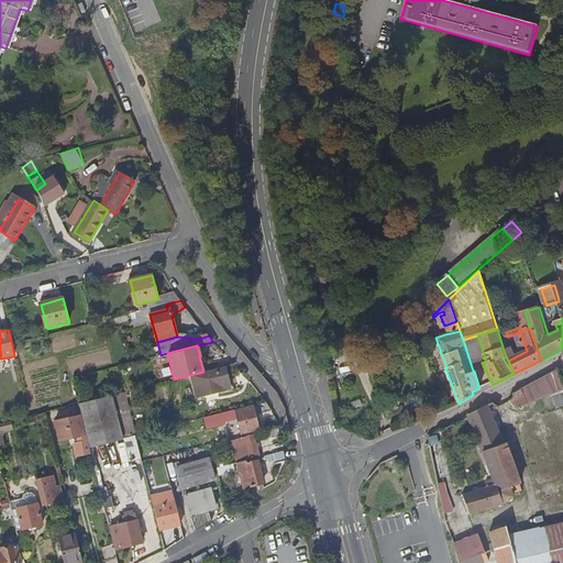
[(200,373),(189,375),(195,397),(231,388),(225,366),(203,372),(200,373)]
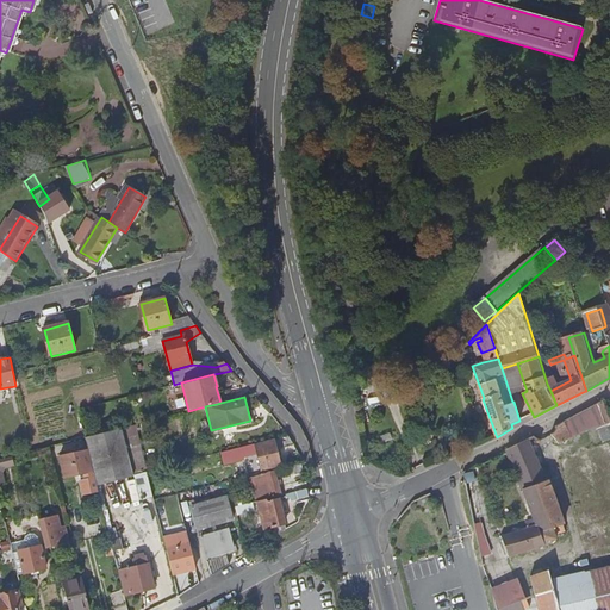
[(609,417),(604,400),(555,425),(552,433),(556,440),(598,424),(604,442),(609,440),(609,417)]
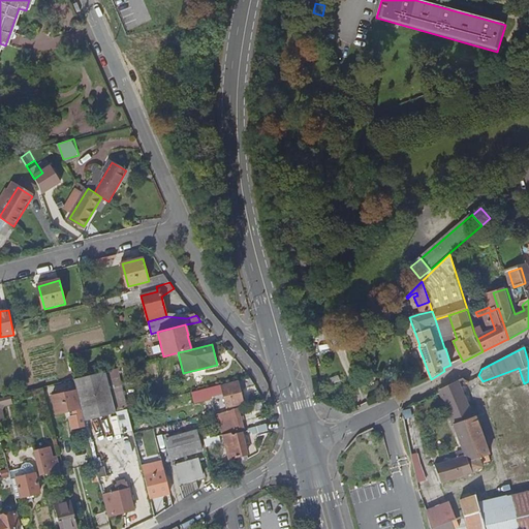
[(131,365),(106,371),(117,411),(127,409),(128,409),(119,373),(132,370),(131,365)]
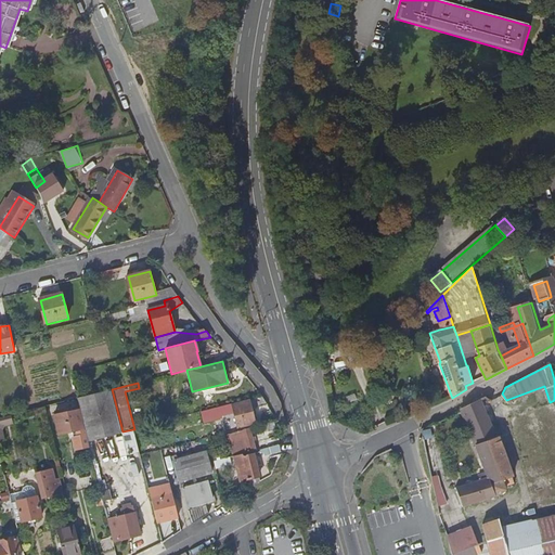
[(112,389),(78,398),(80,409),(82,417),(89,441),(123,431),(112,389)]
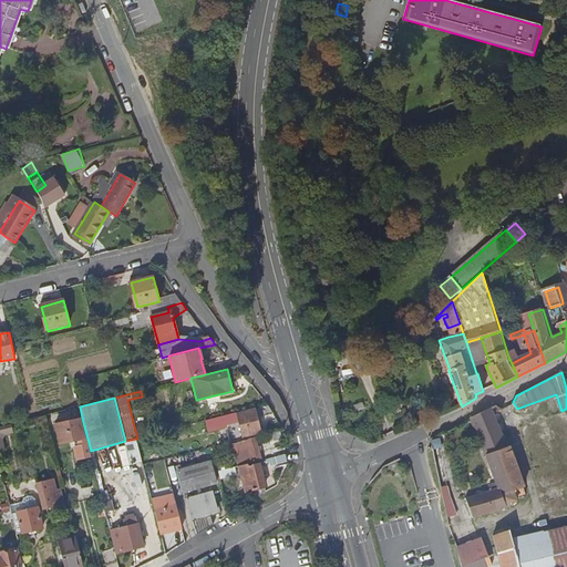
[(256,418),(274,413),(271,410),(267,404),(208,420),(210,430),(228,425),(227,421),(238,419),(240,429),(247,428),(249,436),(260,433),(256,418)]
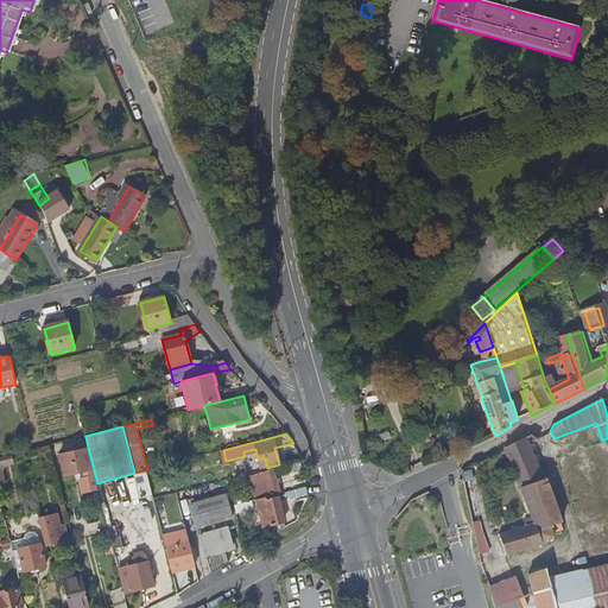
[(526,526),(501,533),(508,556),(545,544),(552,538),(551,529),(552,527),(555,533),(563,531),(562,525),(545,480),(542,481),(525,438),(505,448),(506,453),(533,519),(525,521),(526,526)]
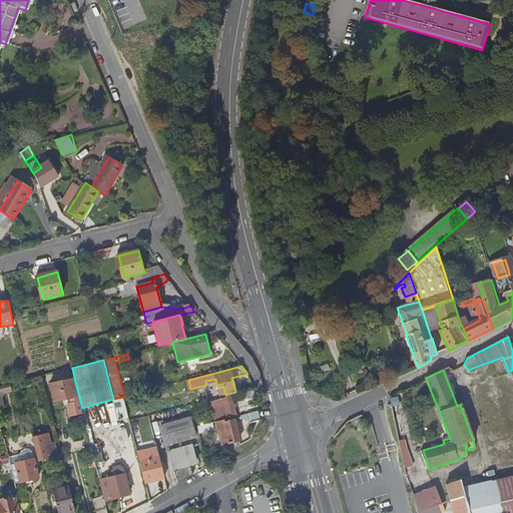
[(74,378),(50,385),(55,402),(67,399),(71,416),(83,413),(82,408),(76,386),(74,378)]
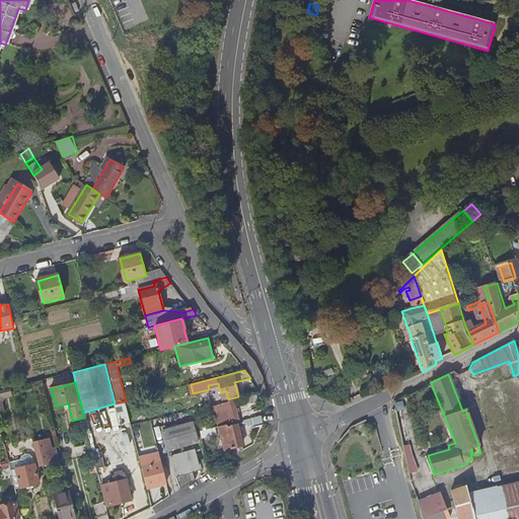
[(238,420),(233,399),(221,402),(226,423),(238,420)]
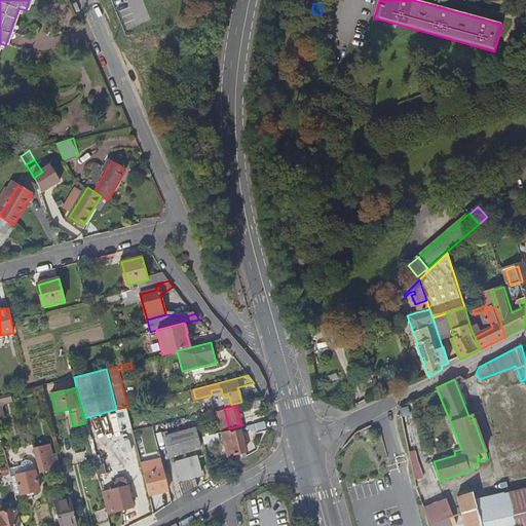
[(250,435),(265,430),(266,428),(266,421),(245,427),(246,429),(249,429),(250,435)]
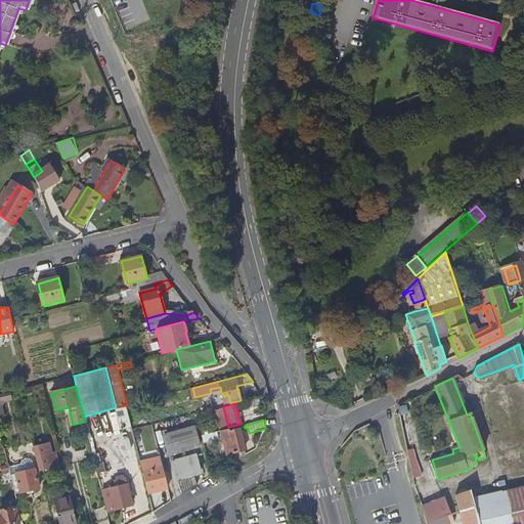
[(202,447),(197,428),(167,435),(172,455),(202,447)]
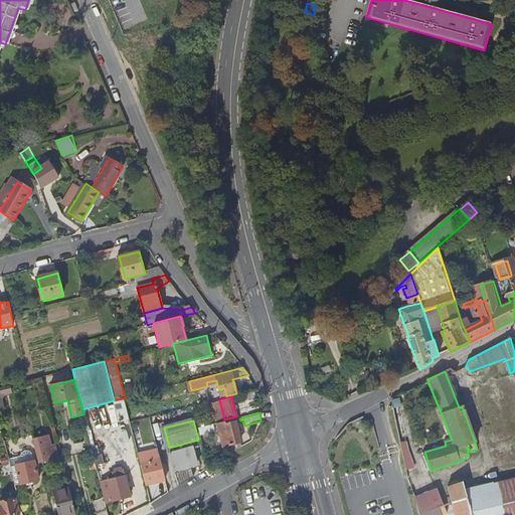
[(231,446),(233,453),(242,447),(236,422),(232,422),(231,420),(218,423),(224,448),(231,446)]
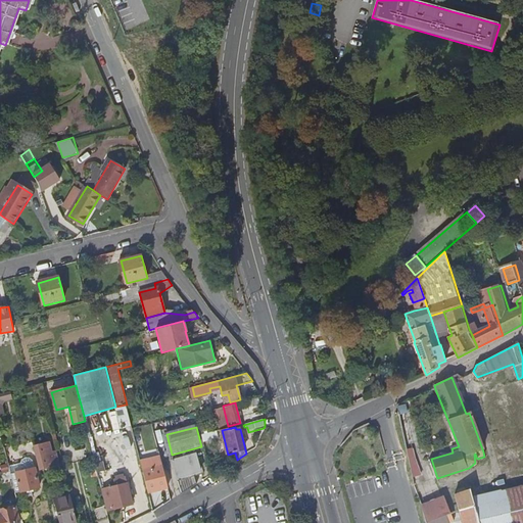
[(202,435),(203,442),(220,438),(218,431),(202,435)]
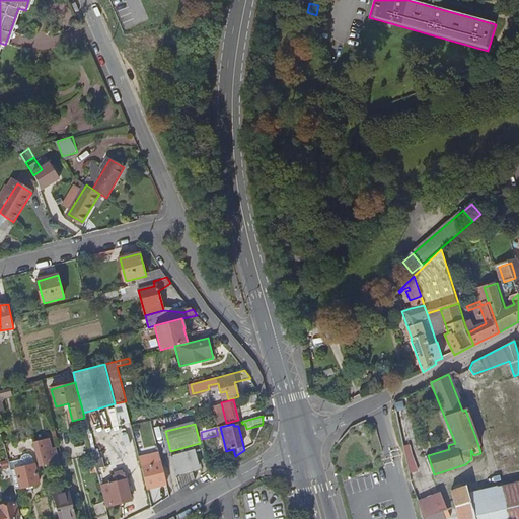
[(38,452),(41,466),(46,464),(47,467),(50,466),(46,451),(53,450),(50,439),(41,442),(43,451),(38,452)]
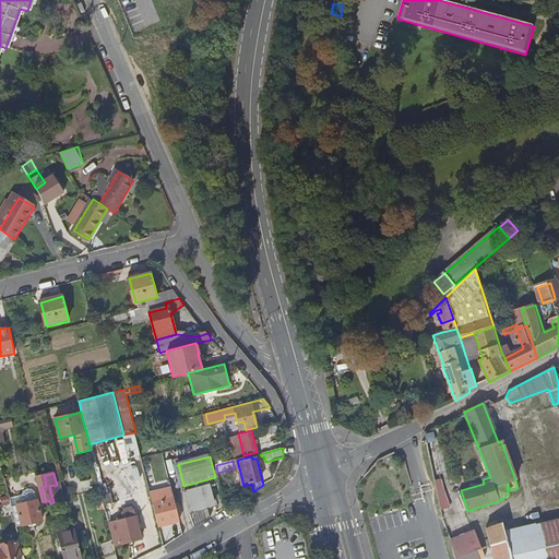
[(441,509),(449,508),(444,478),(438,479),(441,509)]
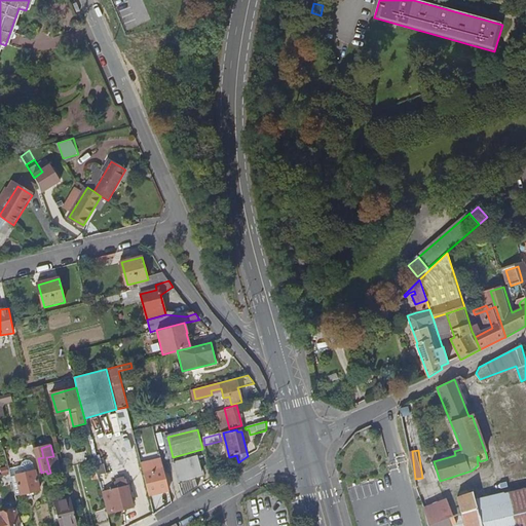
[(11,451),(6,452),(14,484),(17,483),(21,494),(41,489),(35,464),(30,466),(31,472),(17,475),(11,451)]
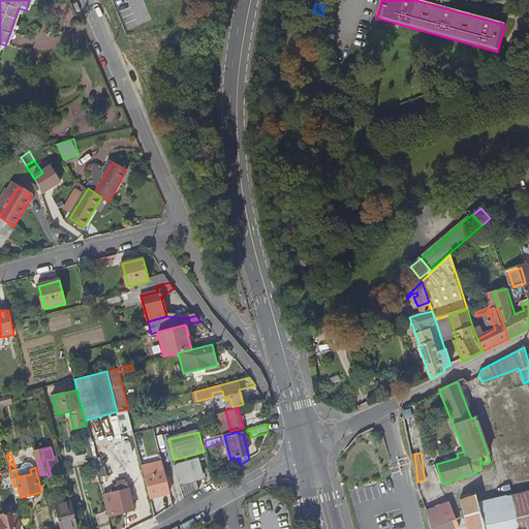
[(176,466),(184,500),(199,491),(198,489),(196,489),(194,479),(204,477),(199,460),(176,466)]
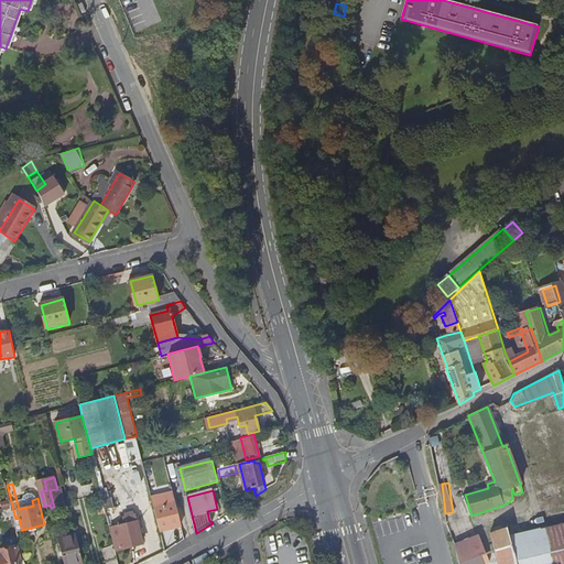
[(110,498),(102,500),(105,509),(112,507),(110,498)]
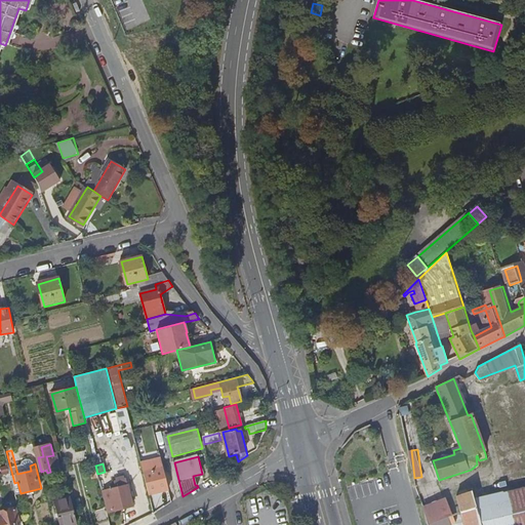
[(164,467),(144,472),(150,495),(170,490),(164,467)]
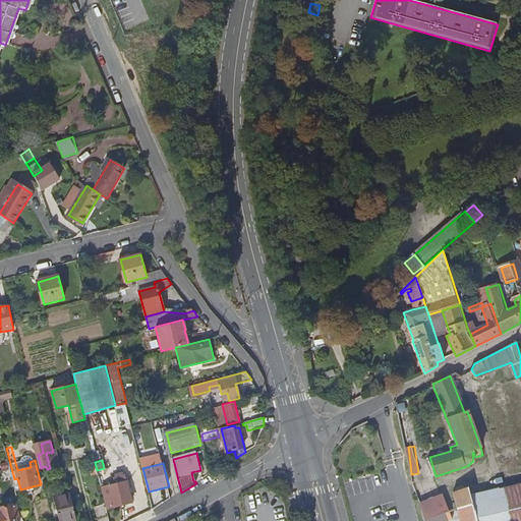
[(107,509),(133,502),(126,474),(113,478),(115,484),(108,485),(110,493),(103,494),(106,504),(107,509)]
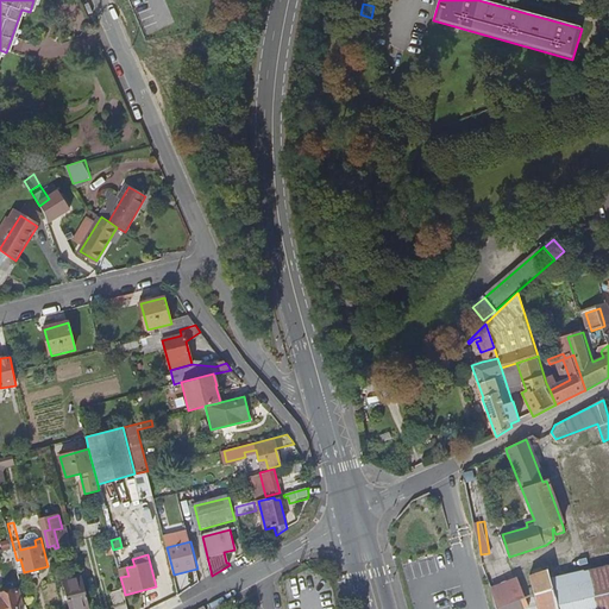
[(608,608),(608,566),(553,581),(551,570),(529,576),(537,594),(539,608),(608,608)]
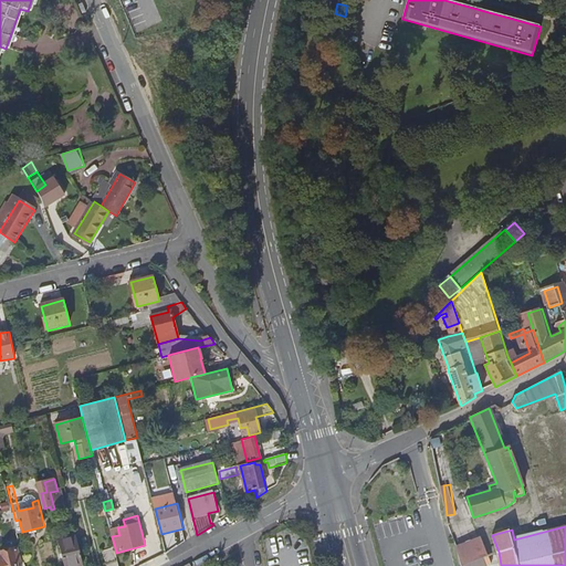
[(117,527),(111,530),(112,536),(119,535),(117,527)]
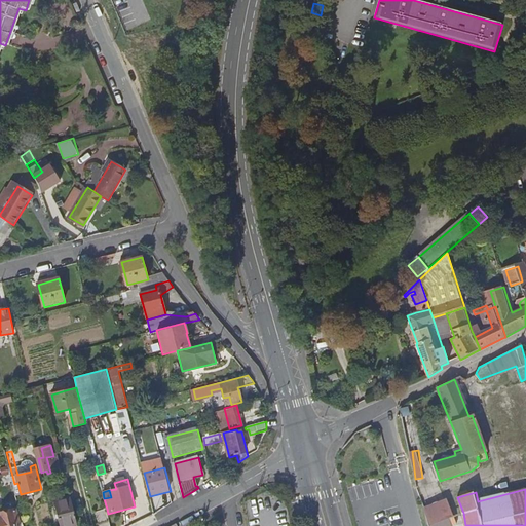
[(70,525),(79,525),(72,497),(55,501),(62,525),(69,525),(70,525)]
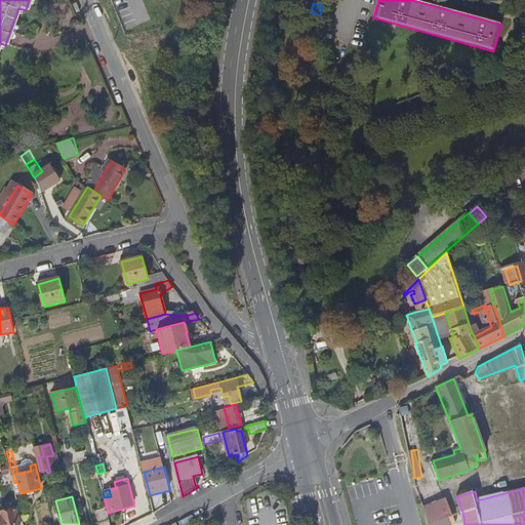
[(446,499),(419,507),(425,523),(451,516),(446,499)]
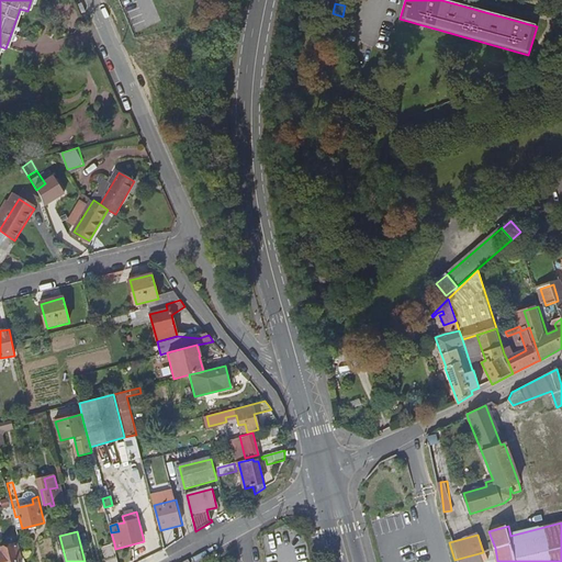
[(2,548),(0,548),(0,561),(18,561),(18,559),(21,558),(17,541),(1,544),(2,548)]
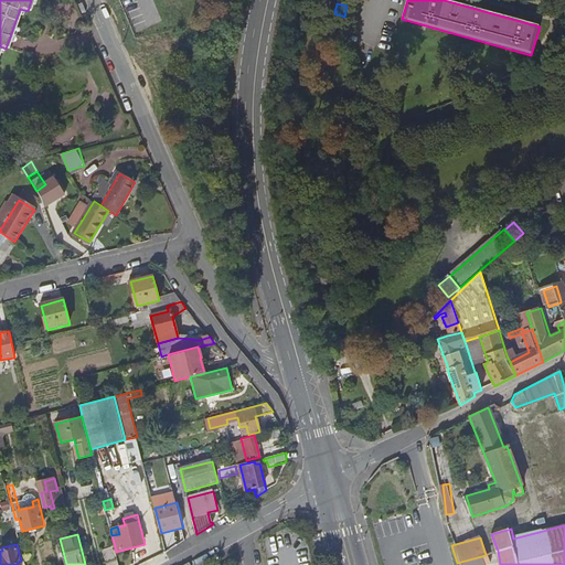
[(106,548),(109,564),(119,564),(116,552),(115,546),(106,548)]
